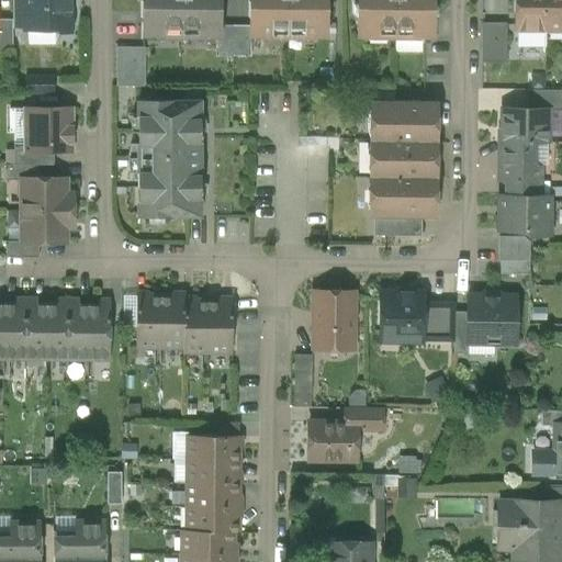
[(24,27),(24,0),(11,0),(12,27),(24,27)]
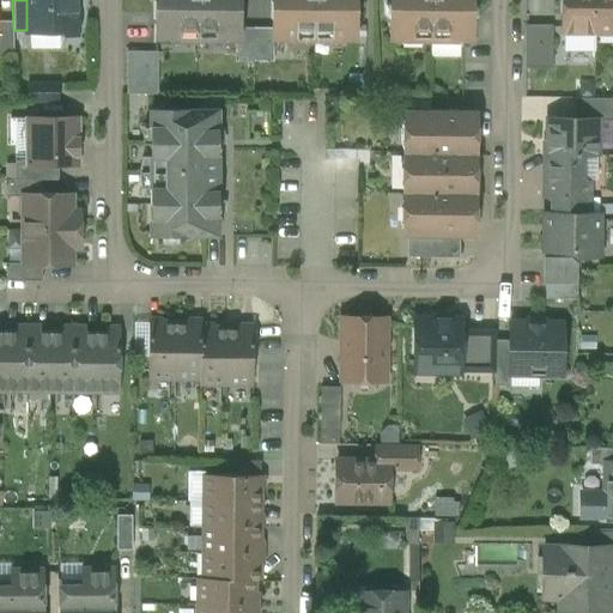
[(74,0),(26,0),(26,30),(28,31),(30,31),(30,46),(60,46),(64,36),(71,36),(77,30),(77,23),(74,20),(74,0)]
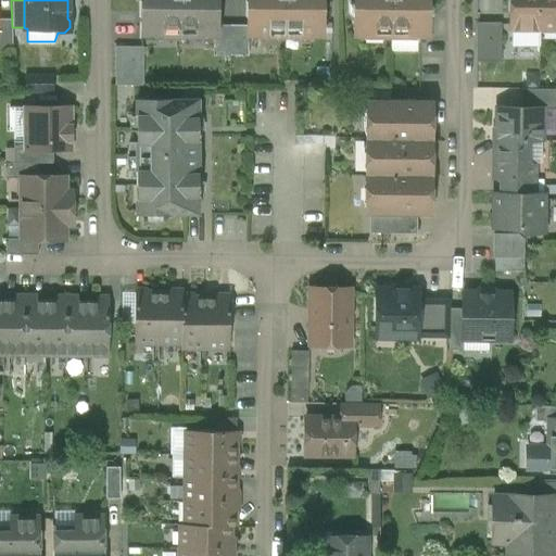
[(140,0),(141,2),(140,2),(140,19),(140,34),(171,34),(171,36),(187,36),(187,35),(215,35),(216,35),(216,25),(216,19),(217,19),(217,2),(216,2),(216,0),(140,0)]
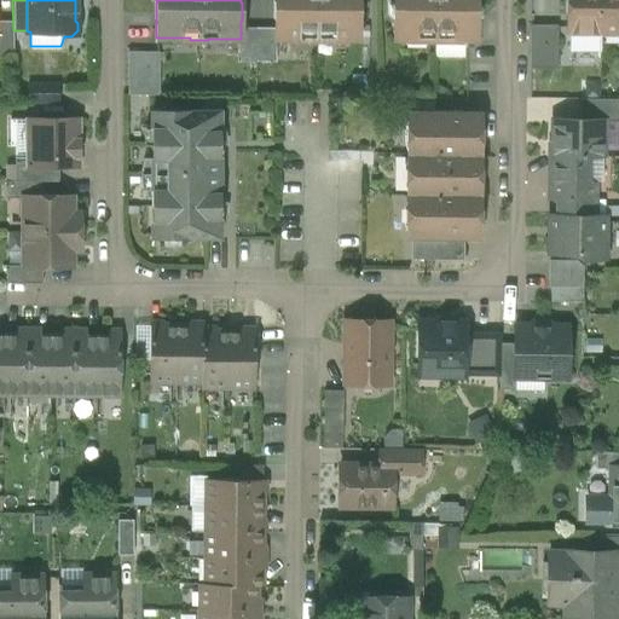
[(275,0),(275,3),(273,1),(273,19),(275,19),(275,29),(275,38),(276,38),(307,38),(307,40),(325,40),(325,38),(358,39),(358,21),(360,21),(360,3),(359,3),(358,0),(275,0)]
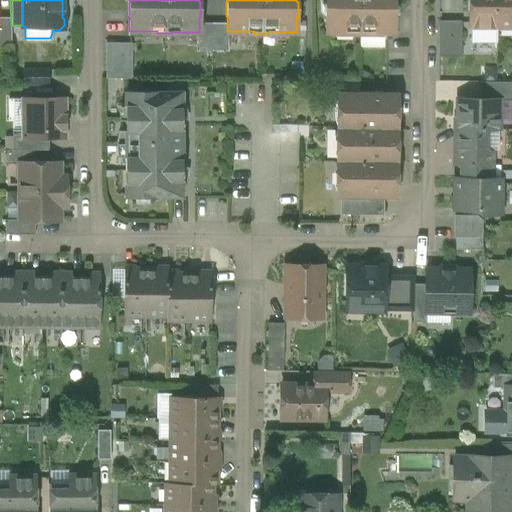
[(324,0),(325,3),(323,3),(322,5),(321,12),(323,14),(325,14),(324,29),(326,31),(352,32),(352,33),(366,33),(367,32),(392,32),(394,30),(394,15),(395,15),(397,13),(397,6),(395,4),(394,4),(394,0),(324,0)]
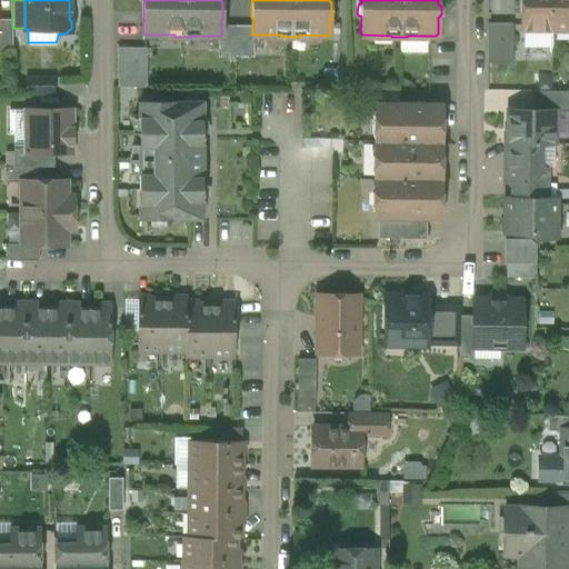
[(520,0),(521,32),(551,32),(551,30),(550,0),(520,0)]
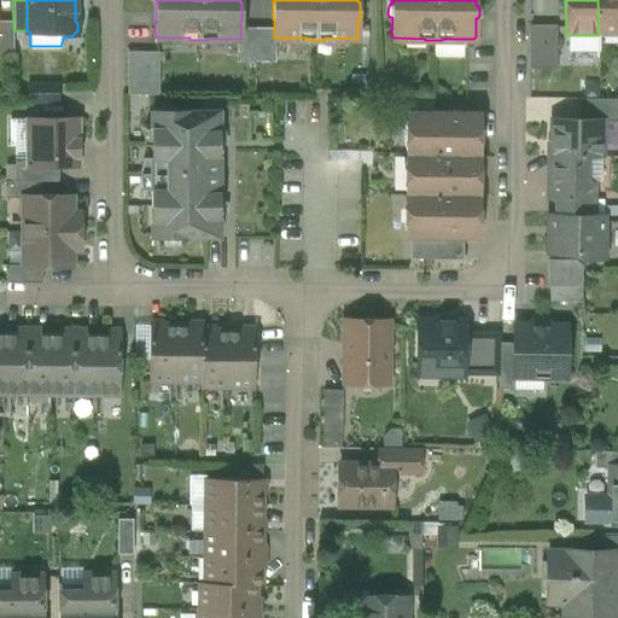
[(617,0),(598,0),(599,33),(617,31),(617,0)]
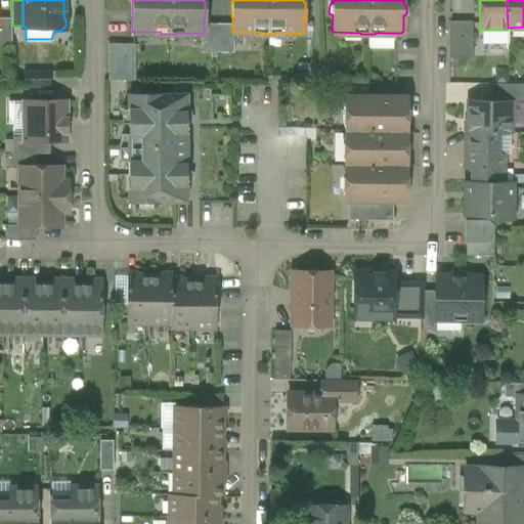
[(10,18),(0,18),(0,48),(10,49),(10,18)]
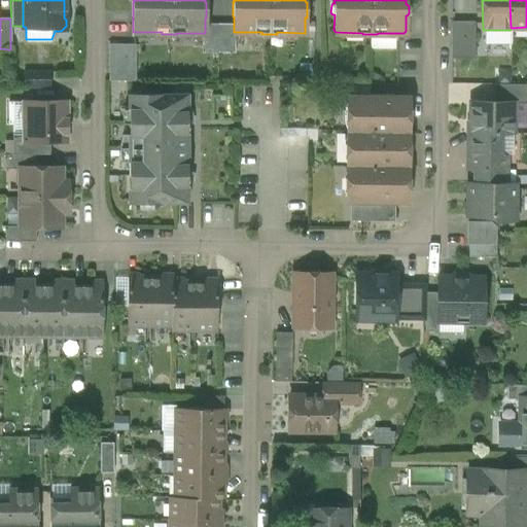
[(473,22),(451,22),(451,59),(473,59),(473,22)]
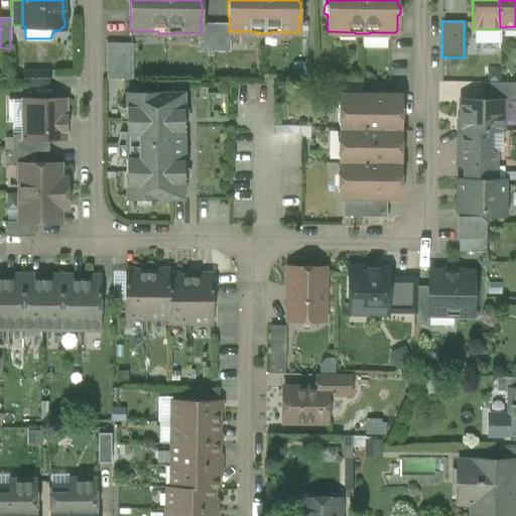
[(215,23),(201,23),(201,32),(200,32),(200,51),(214,51),(215,23)]
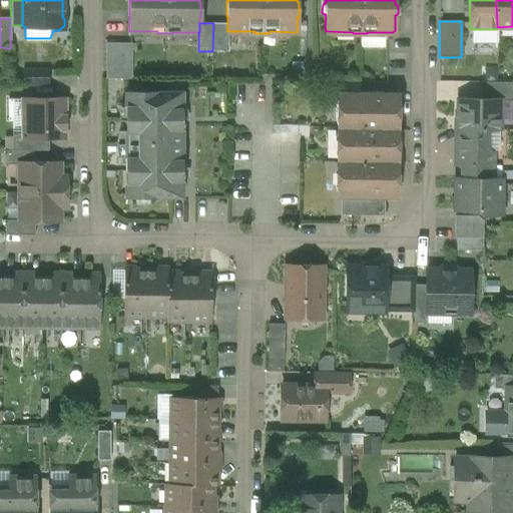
[(227,24),(213,23),(212,51),(228,52),(228,31),(227,31),(227,24)]
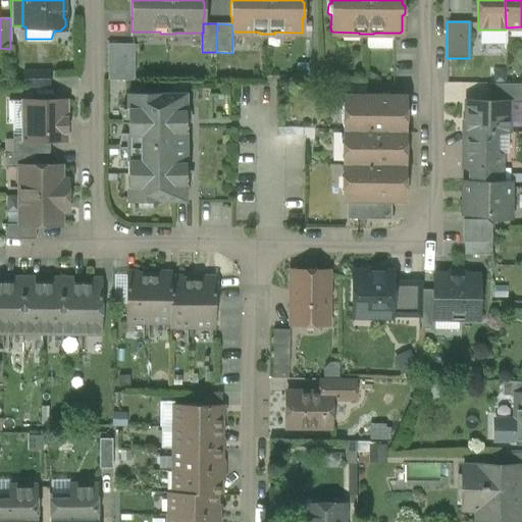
[(134,44),(107,44),(107,81),(134,81),(134,44)]
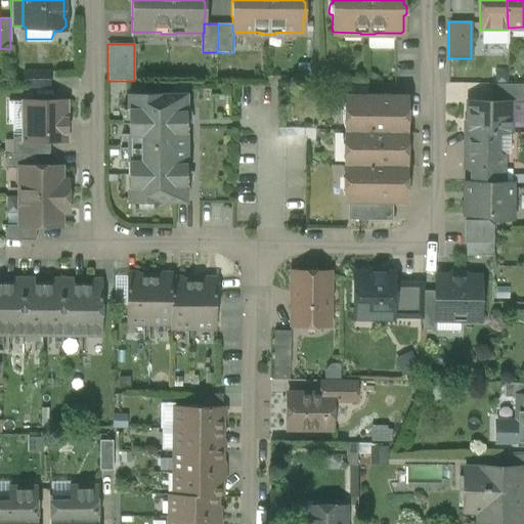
[(34,73),(24,73),(24,86),(34,86),(34,73)]
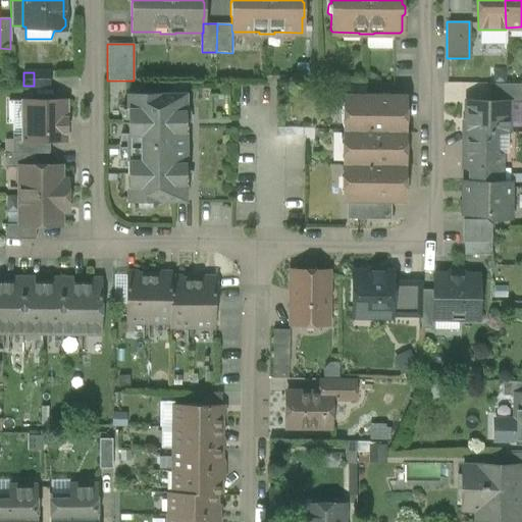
[(50,72),(34,72),(34,86),(50,86),(50,72)]
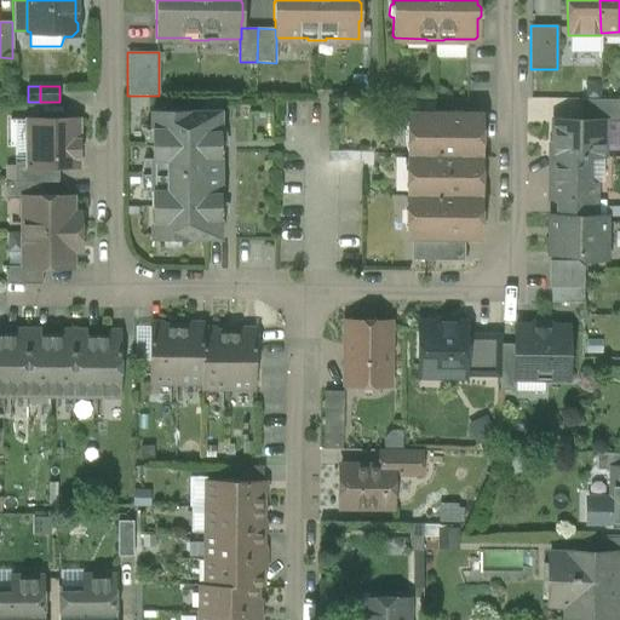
[(619,99),(580,99),(580,120),(596,120),(596,121),(619,121),(619,99)]
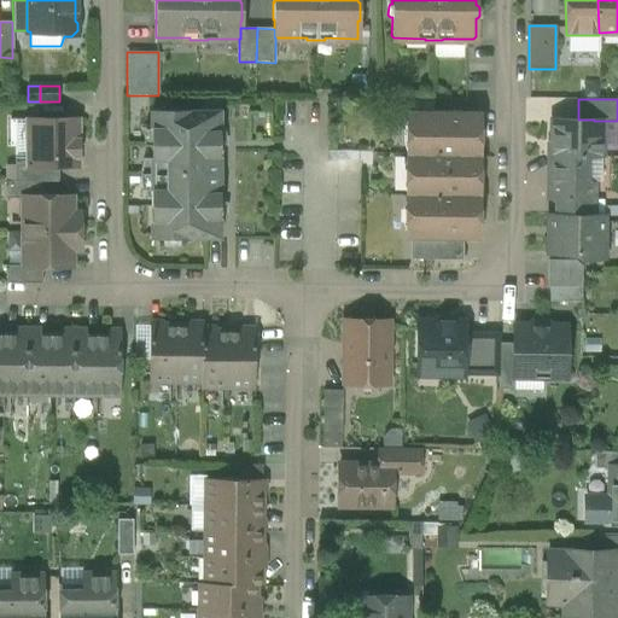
[(219,111),(190,111),(151,111),(151,159),(152,159),(152,190),(151,190),(151,238),(190,238),(190,237),(219,237),(219,220),(221,215),(221,210),(222,205),(221,199),(220,196),(219,191),(219,158),(220,155),(221,151),(221,147),(222,143),(221,138),(221,134),(220,132),(219,129),(219,111)]
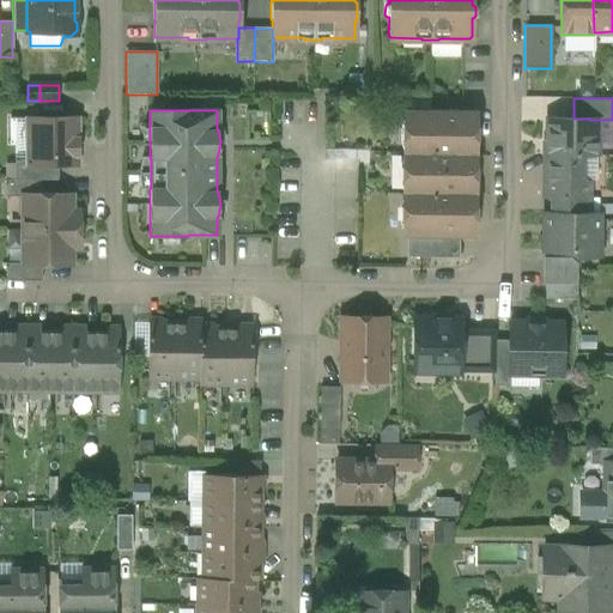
[(475,114),(408,113),(408,153),(475,155),(475,114)]
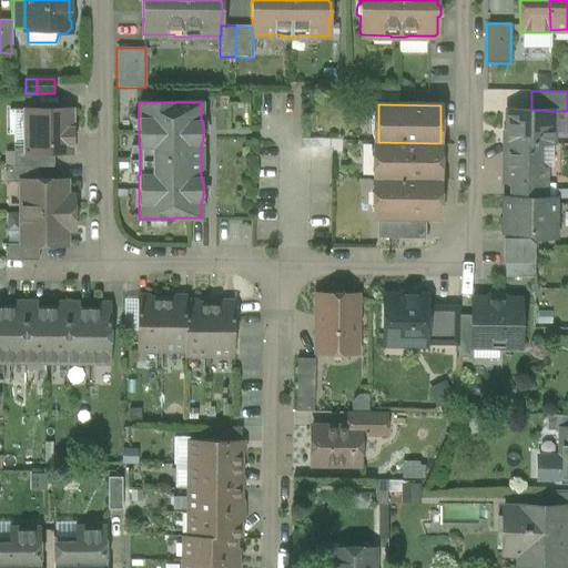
[(69,109),(27,110),(27,149),(27,154),(53,153),(69,153),(69,144),(73,144),(73,129),(69,129),(69,109)]
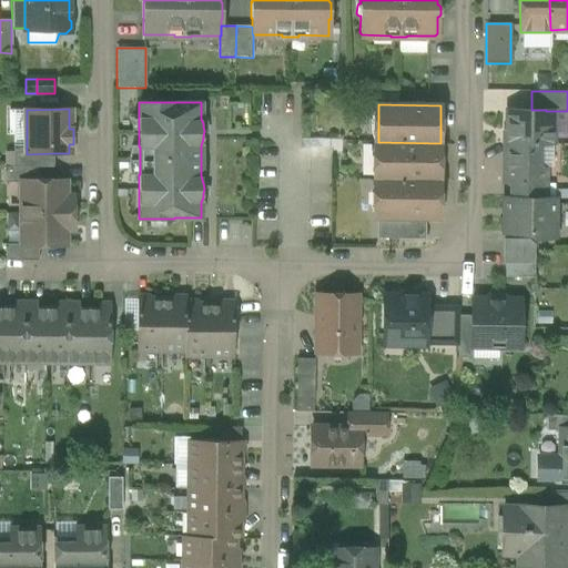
[(531,110),(507,110),(507,138),(505,138),(505,144),(507,145),(507,144),(539,144),(553,144),(553,125),(546,125),(546,111),(546,110),(531,110)]
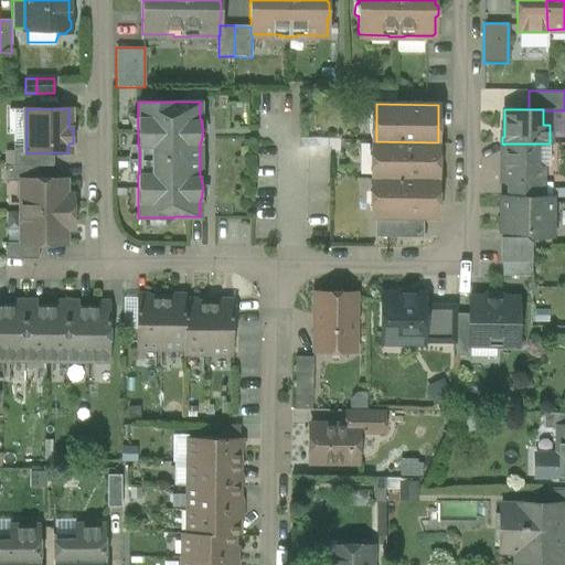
[(438,142),(376,141),(375,178),(437,179),(438,142)]
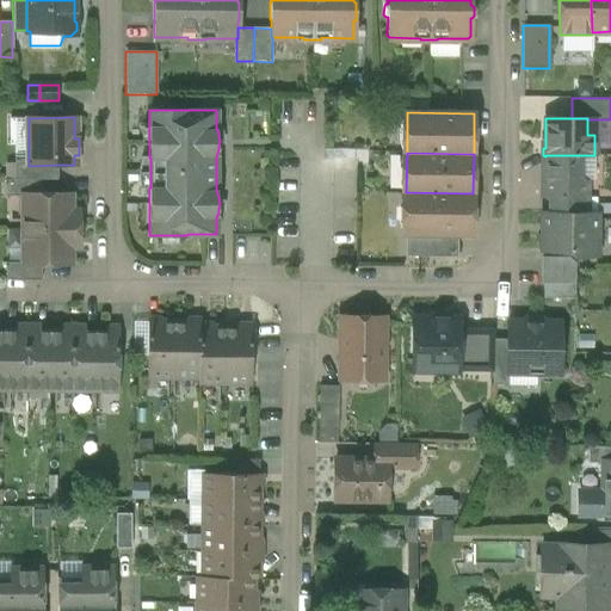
[(580,155),(545,155),(545,156),(545,162),(543,164),(542,176),(545,177),(544,198),(551,198),(585,198),(585,180),(580,180),(580,155)]
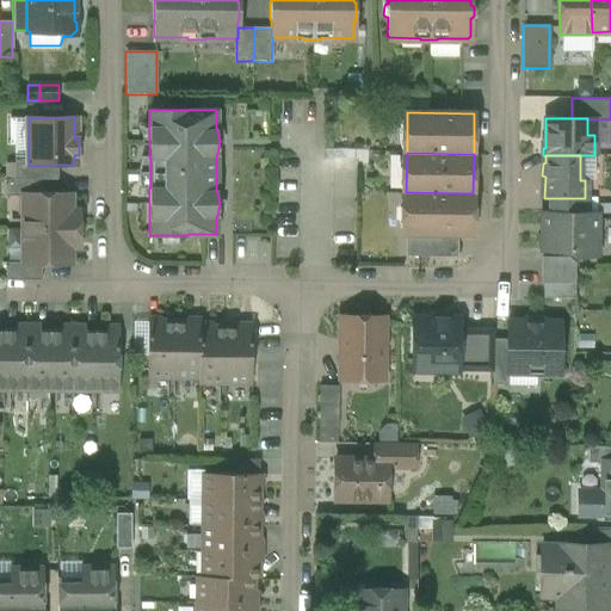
[(57,165),(29,166),(29,160),(14,160),(14,179),(41,180),(57,179),(57,165)]
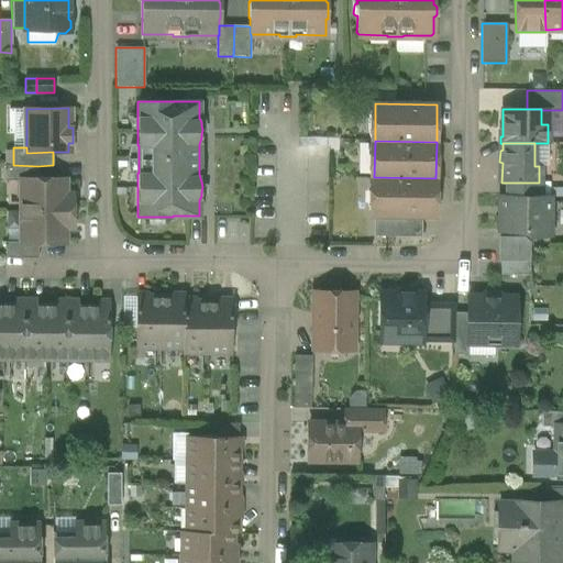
[(13,165),(4,166),(4,180),(20,180),(20,179),(37,179),(37,166),(13,165)]
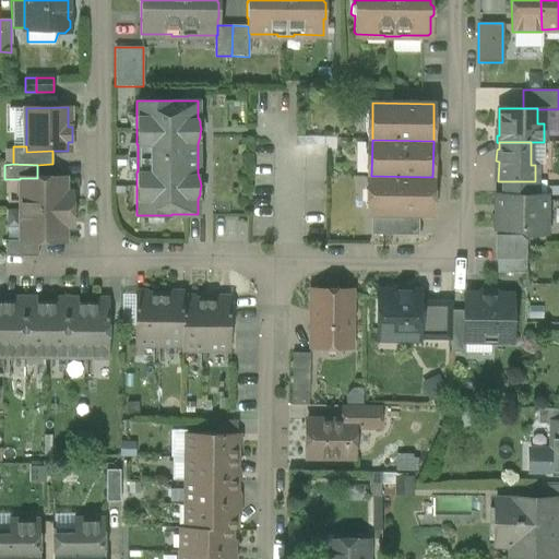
[(432,177),(371,176),(371,212),(402,213),(418,213),(432,213),(432,177)]
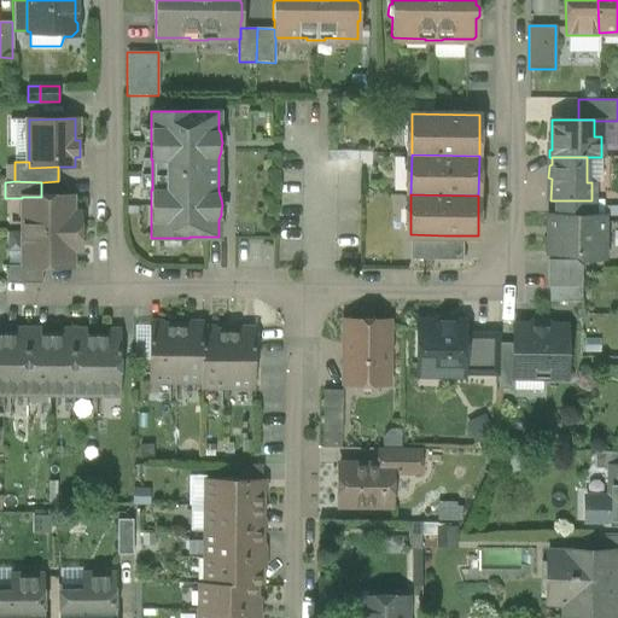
[(41,197),(22,197),(22,198),(22,232),(79,232),(79,222),(73,222),(73,197),(41,197)]
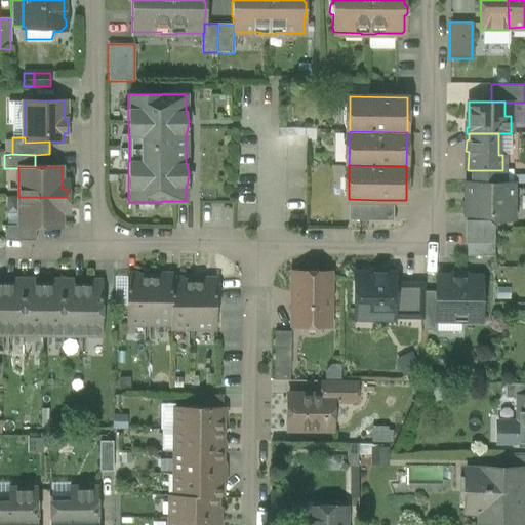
[(502,170),(474,170),(474,182),(474,183),(502,183),(502,170)]
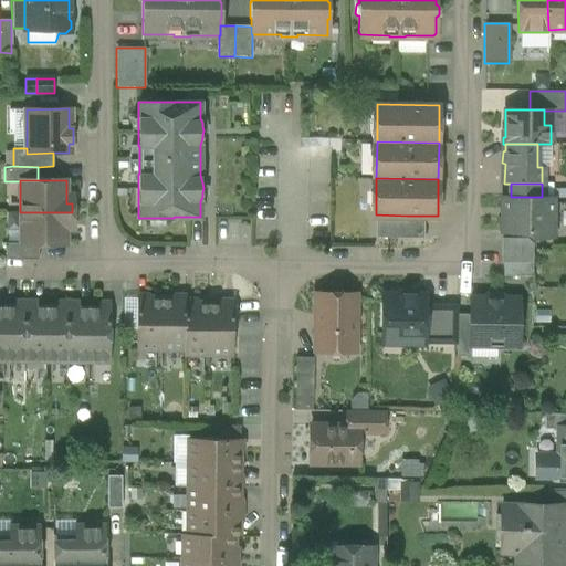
[(511,197),(511,196),(502,196),(502,232),(528,232),(533,237),(553,237),(553,197),(542,197),(511,197)]
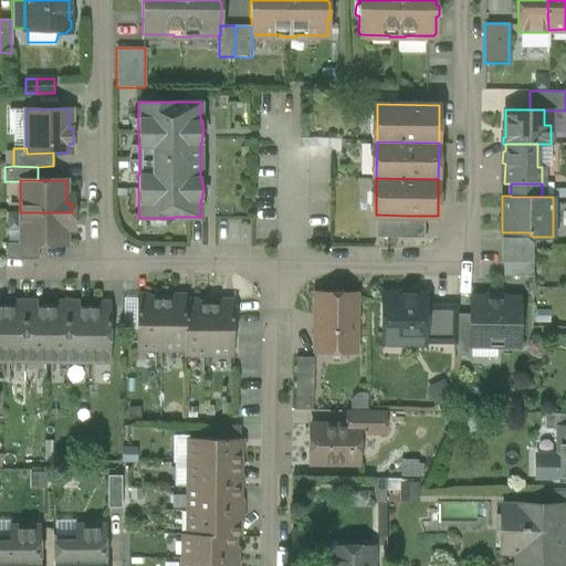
[(72,220),(72,212),(20,212),(20,243),(20,244),(38,244),(66,244),(66,220),(72,220)]
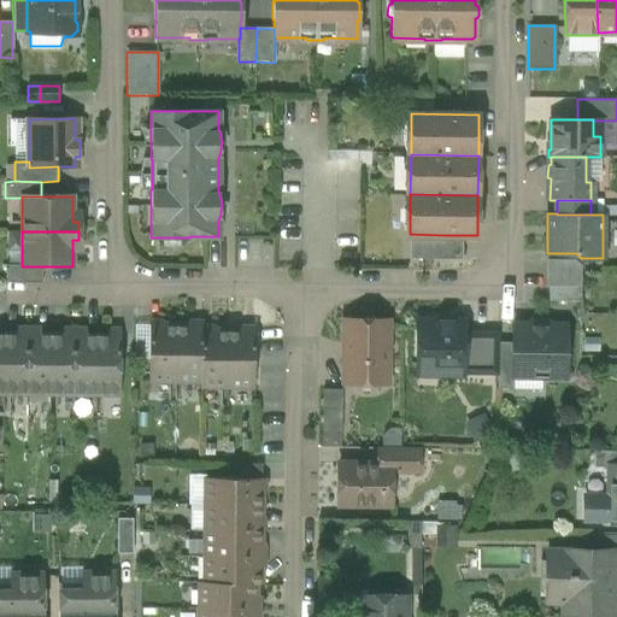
[(444,235),(410,234),(410,258),(442,259),(444,235)]
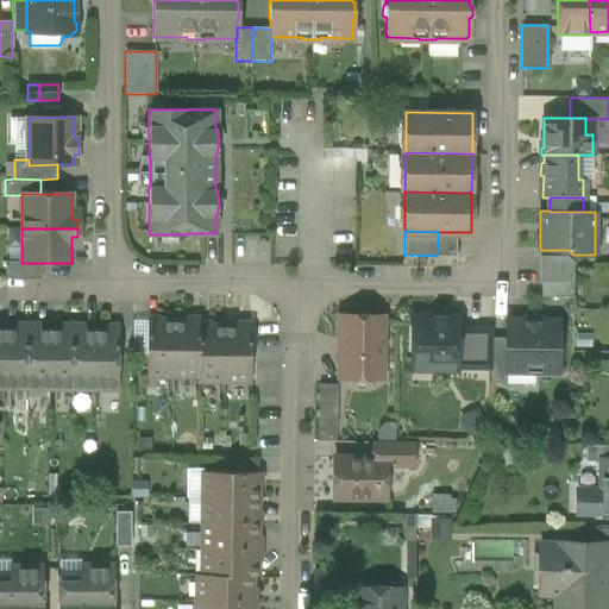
[(456,232),(438,232),(437,256),(456,256),(456,232)]
